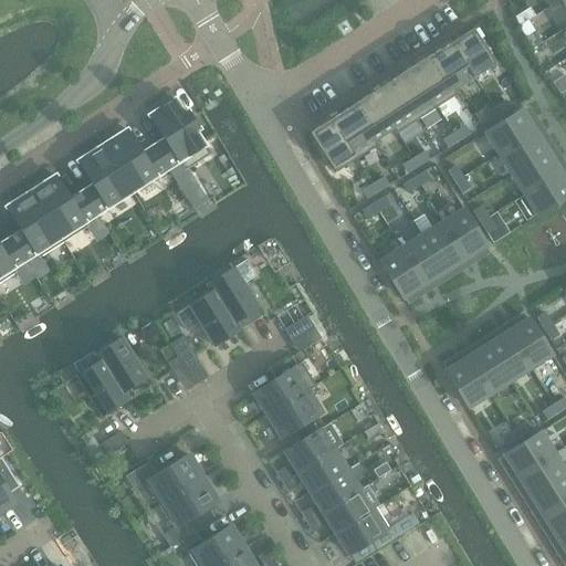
[(531,7),(522,12),(527,21),(536,16),(531,7)]
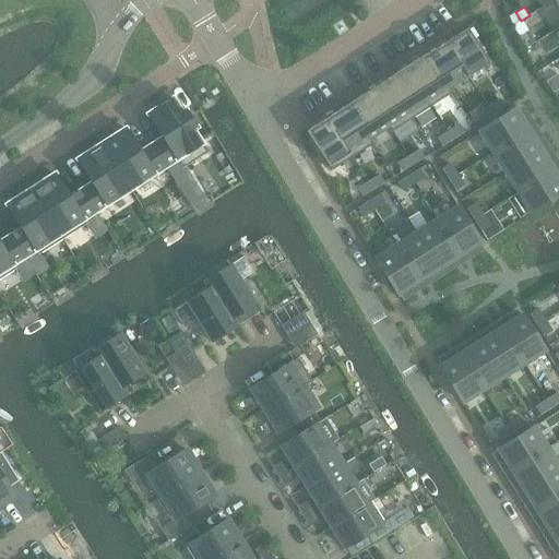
[(467,28),(447,42),(468,76),(489,63),(467,28)]
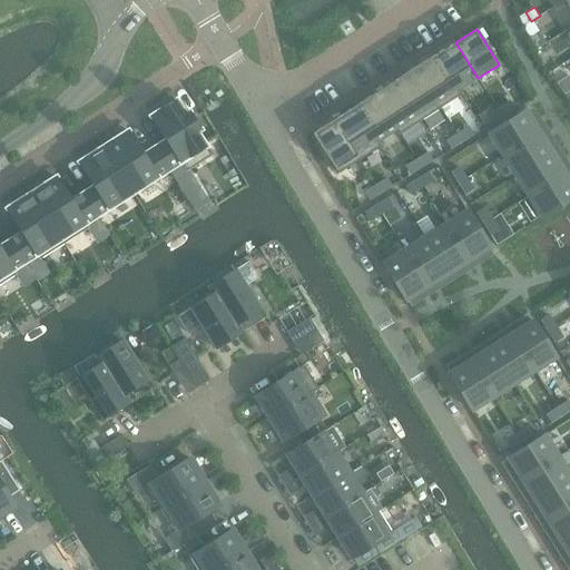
[(540,32),(530,38),(537,49),(547,42),(540,32)]
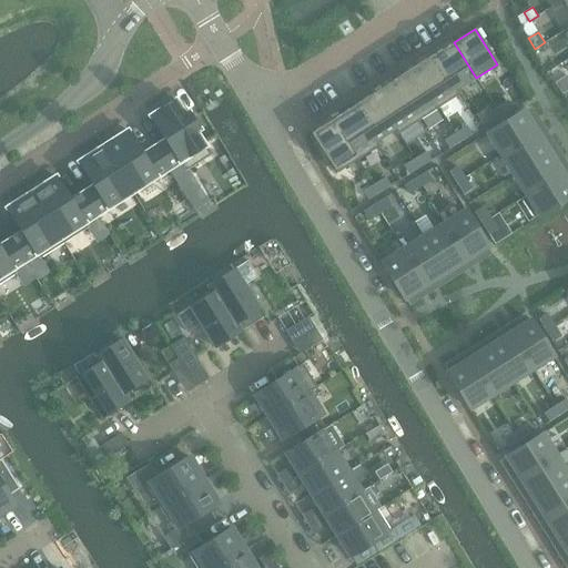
[(454,42),(433,56),(459,95),(457,91),(476,78),(454,42)]
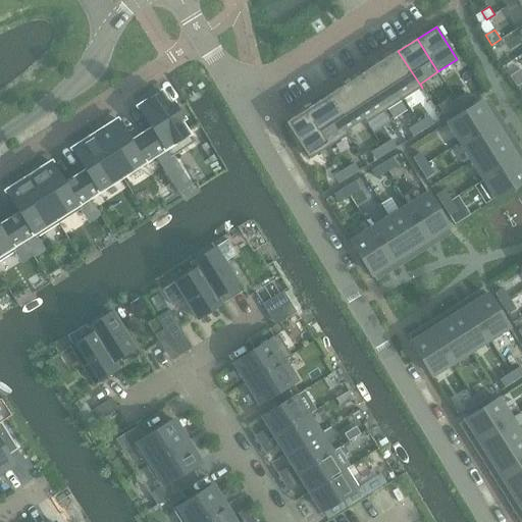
[(398,51),(379,63),(403,100),(422,88),(398,51)]
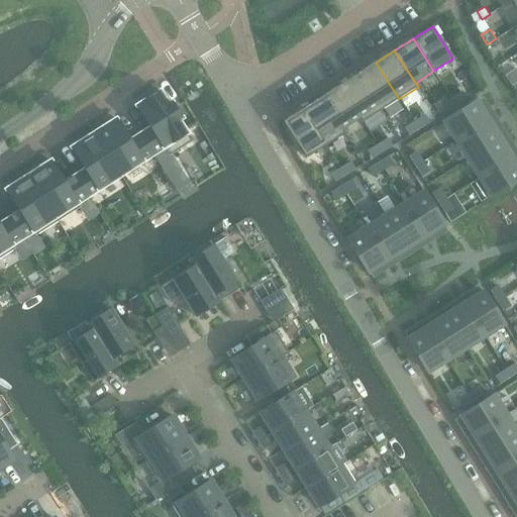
[(376,63),(357,74),(381,111),(399,99),(376,63)]
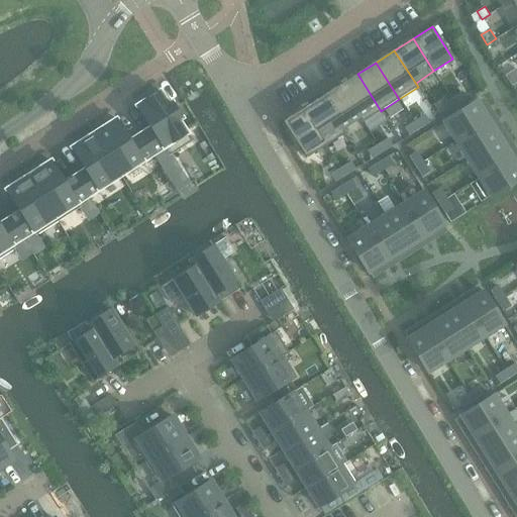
[(516,72),(515,69),(505,75),(511,84),(516,80),(516,72)]
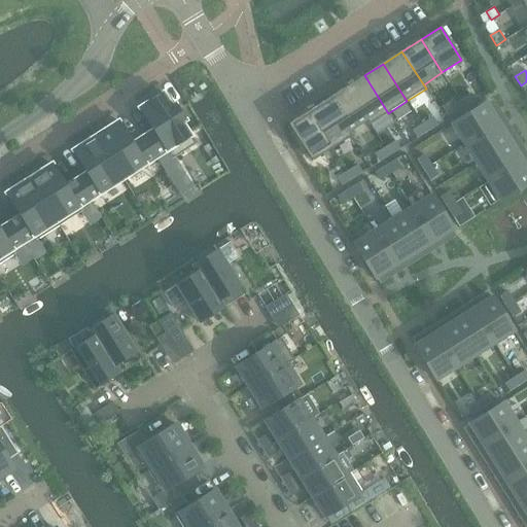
[(364,75),(346,88),(370,125),(388,113),(364,75)]
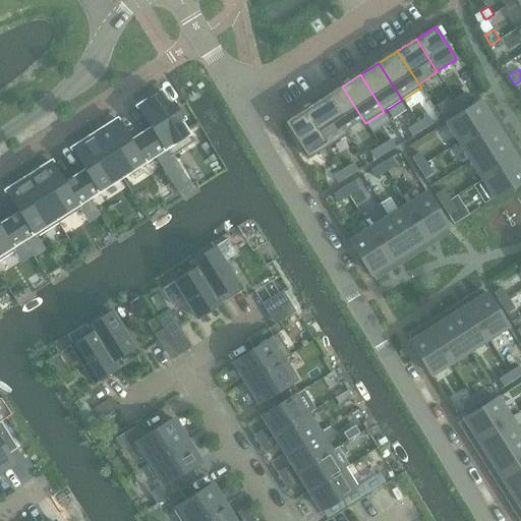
[(342,87),(324,99),(347,135),(348,134),(345,130),(362,120),(364,124),(365,123),(342,87)]
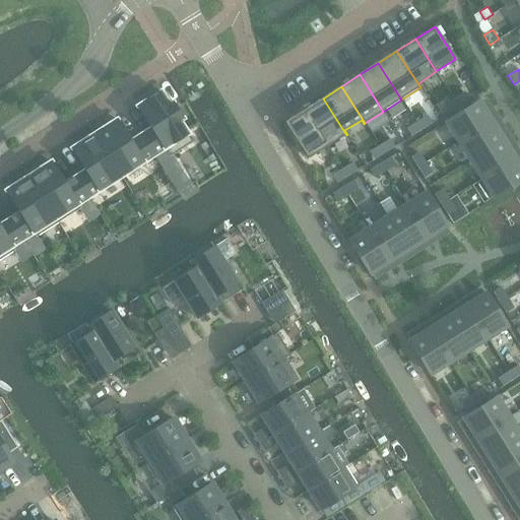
[(160,91),(137,107),(151,129),(141,135),(154,155),(165,149),(170,157),(193,142),(188,134),(180,121),(183,119),(173,103),(169,105),(160,91)]
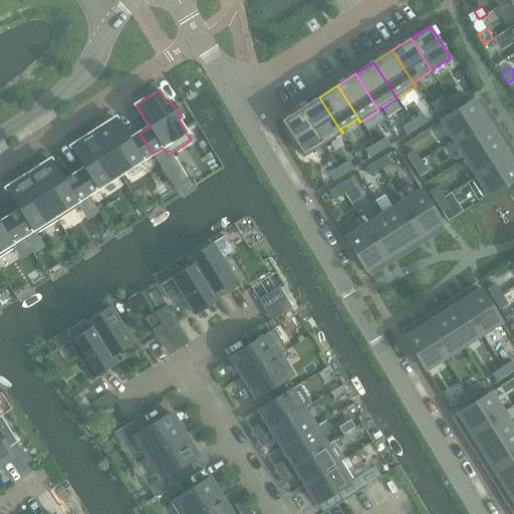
[(459,92),(449,98),(453,105),(463,99),(459,92)]
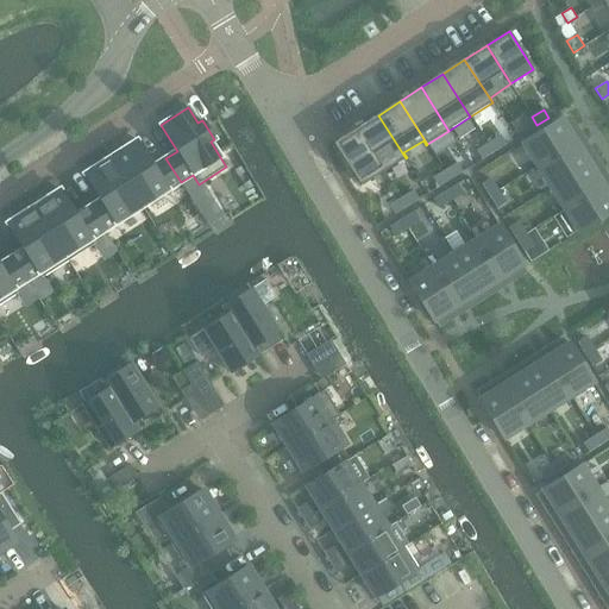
[(378,115),(356,129),(384,173),(406,158),(378,115)]
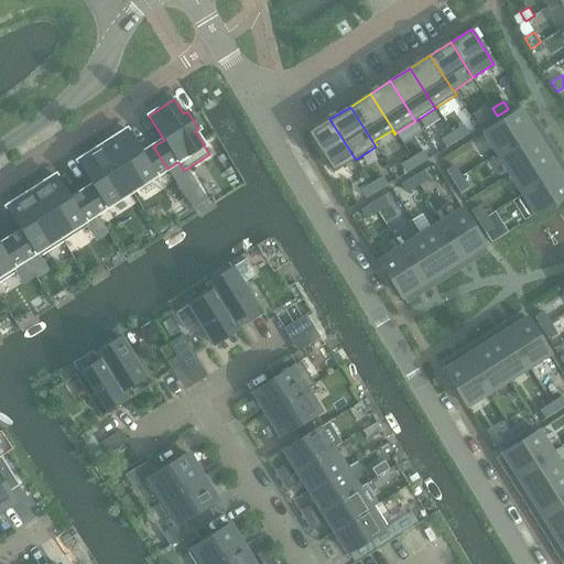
[(492,108),(481,116),(486,122),(497,116),(492,108)]
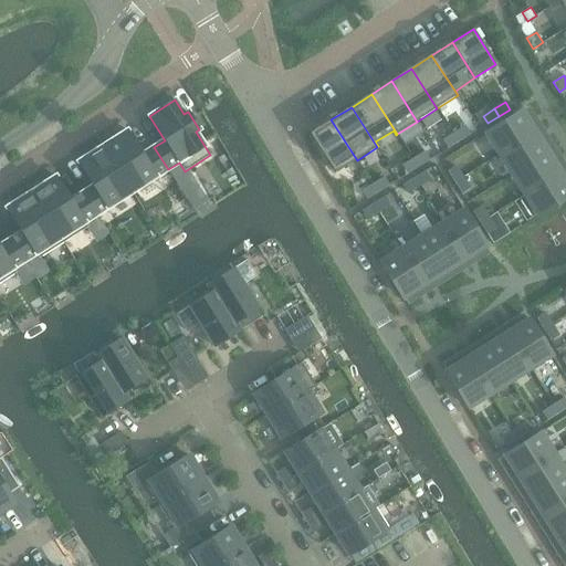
[(522,111),(485,134),(499,155),(535,133),(522,111)]
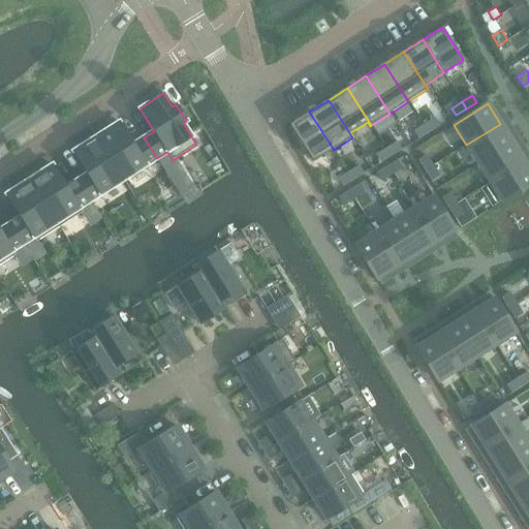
[(309,112),(289,125),(314,162),(334,150),(309,112)]
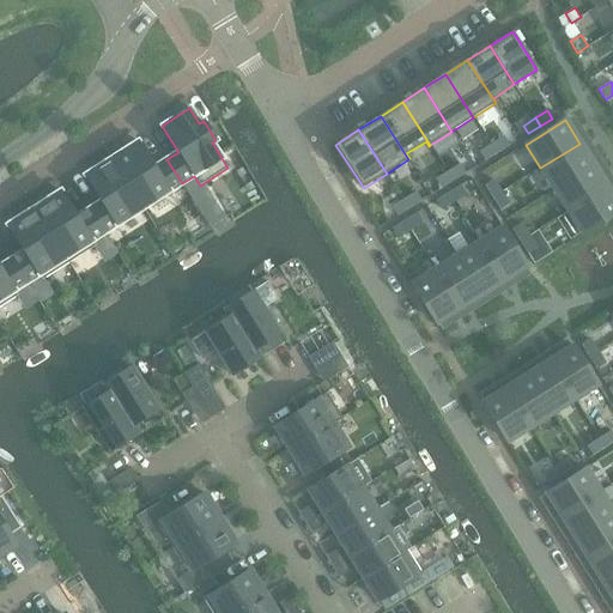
[(504,138),(492,145),(497,153),(509,146),(504,138)]
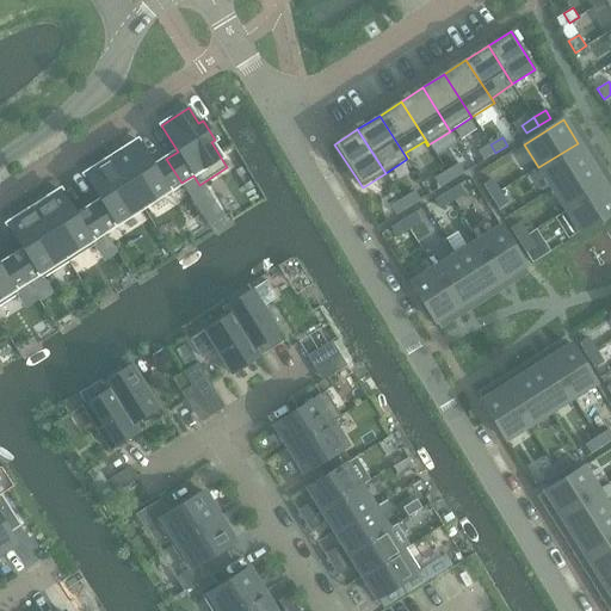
[(137,141),(110,158),(142,208),(168,191),(181,183),(166,159),(154,167),(137,141)]
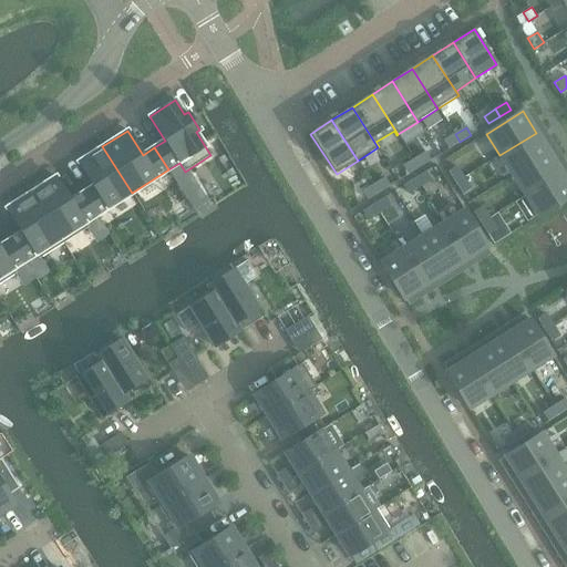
[(536,133),(500,155),(513,175),(548,153),(536,133)]
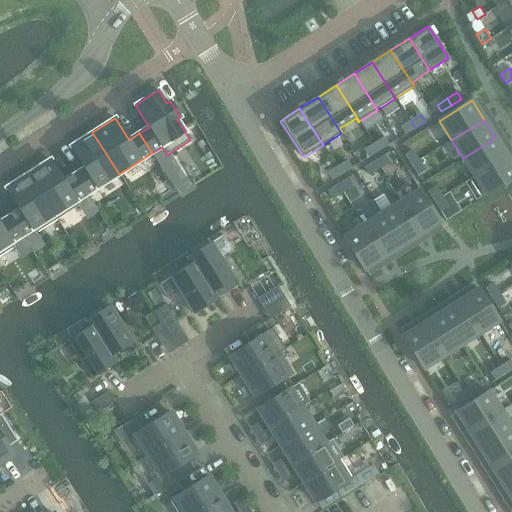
[(411,121),(400,128),(405,134),(415,128),(411,121)]
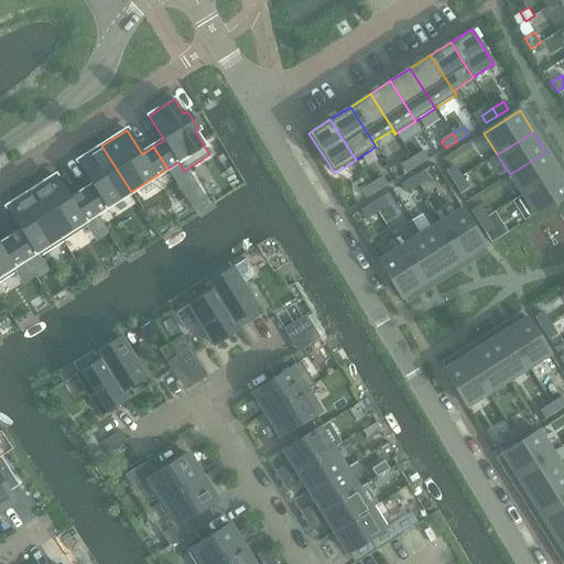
[(101,145),(77,162),(93,185),(82,193),(96,215),(107,207),(131,192),(101,145)]
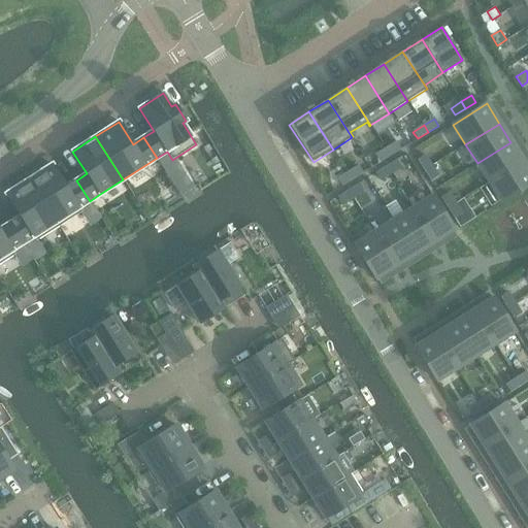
[(396,142),(386,149),(390,156),(400,150),(396,142)]
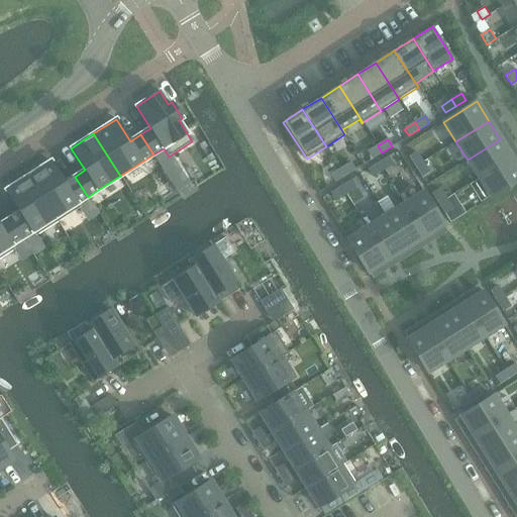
[(500,139),(468,160),(480,178),(512,158),(500,139)]
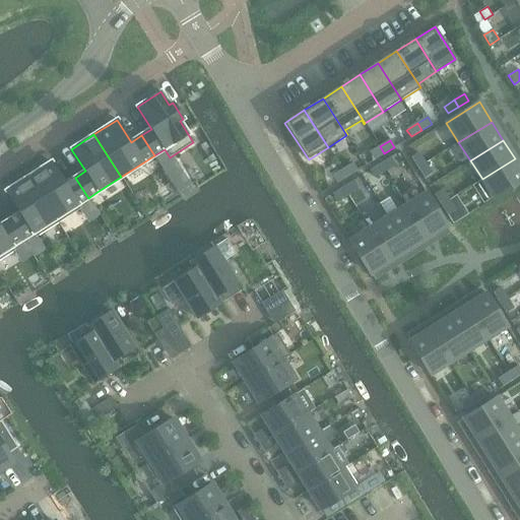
[(380,146),(370,153),(374,160),(384,153),(380,146)]
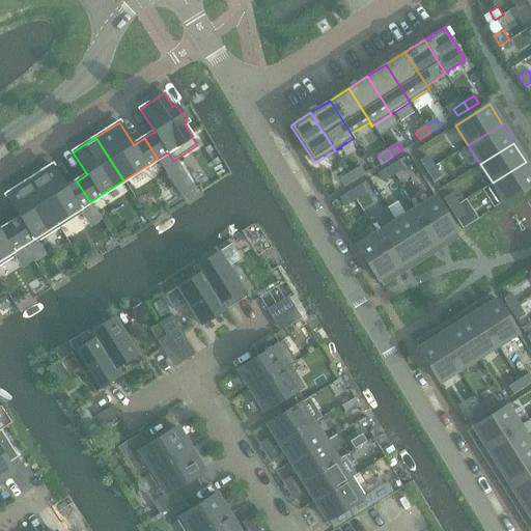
[(427,157),(420,161),(427,171),(434,167),(427,157)]
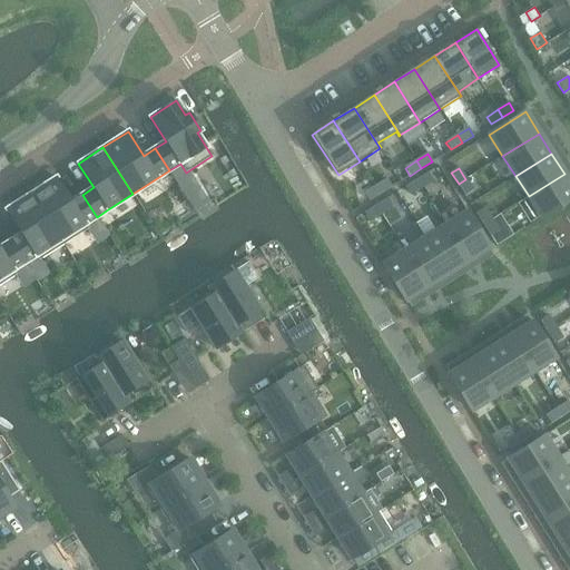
[(428,173),(416,180),(421,187),(432,180),(428,173)]
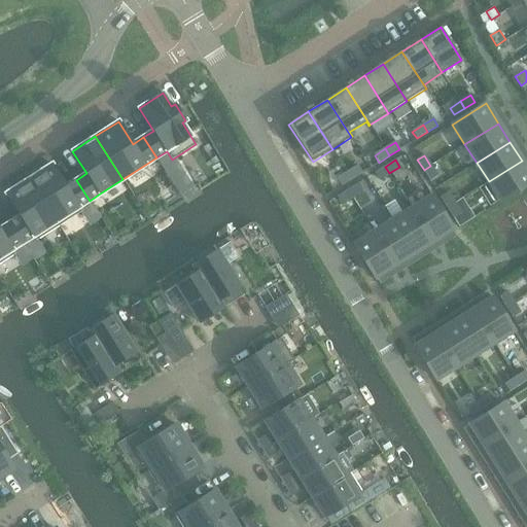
[(526,169),(522,161),(489,181),(501,201),(526,184),(526,169)]
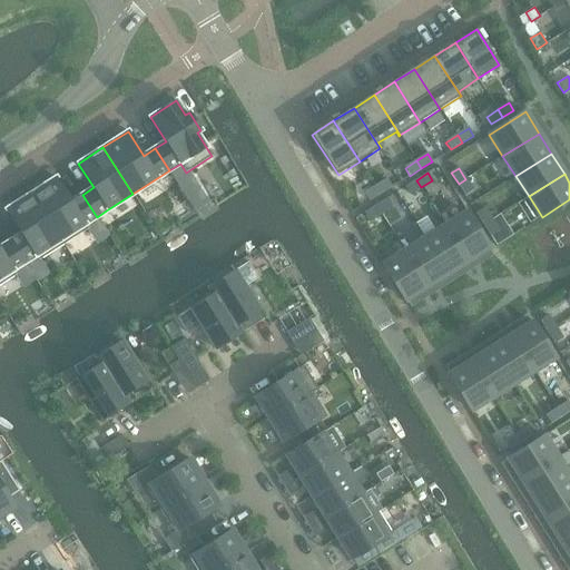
[(56,178),(31,194),(61,239),(64,244),(88,228),(86,224),(97,217),(82,195),(71,202),(56,178)]
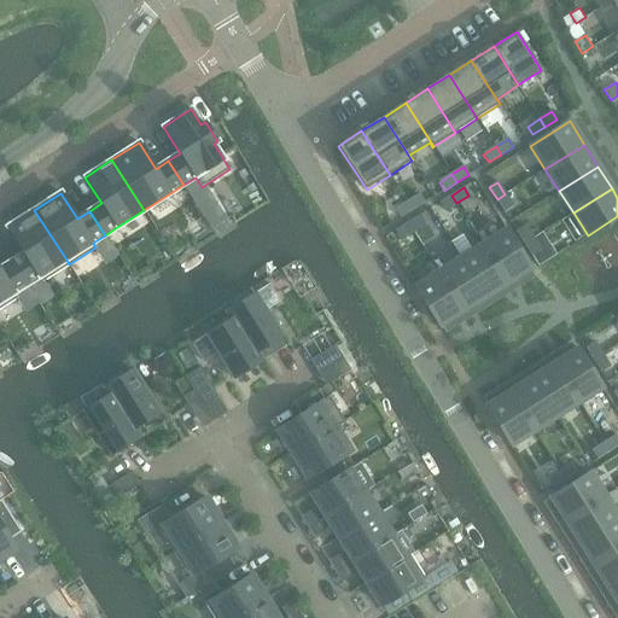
[(419,194),(407,202),(413,210),(425,203),(419,194)]
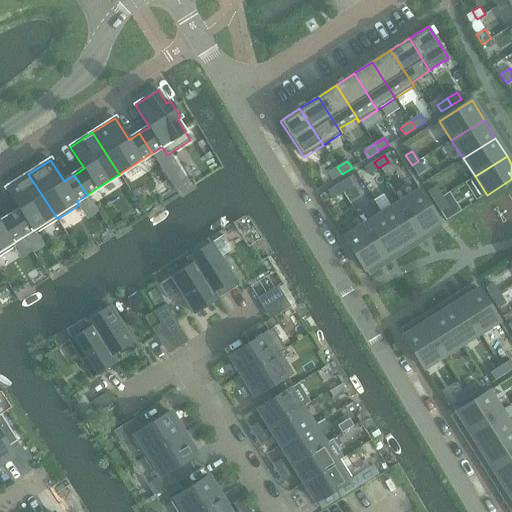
[(418,161),(412,165),(418,175),(425,171),(418,161)]
